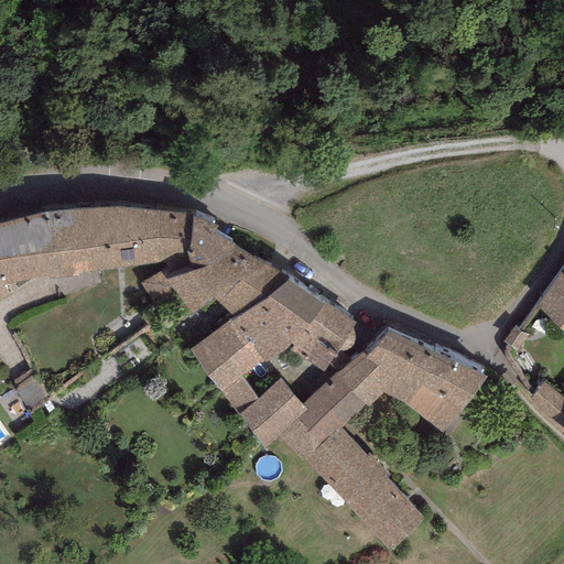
[(118,208),(45,212),(57,278),(164,261),(185,256),(191,217),(118,208)]
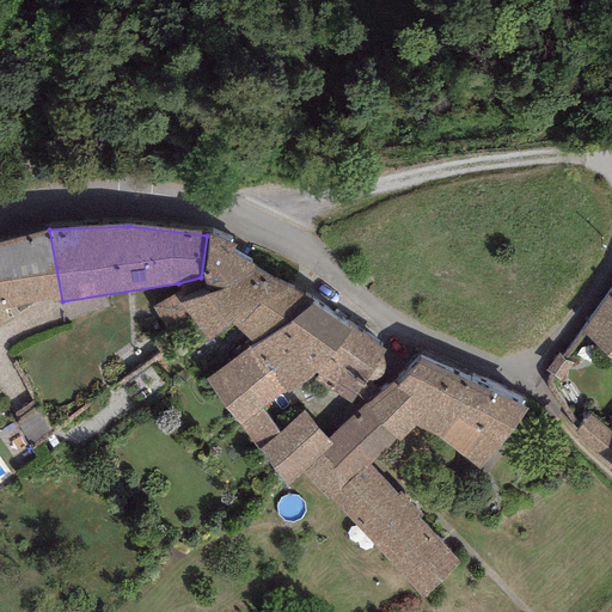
[(62,301),(49,230),(0,242),(0,310),(0,312),(53,300),(53,304),(62,301)]
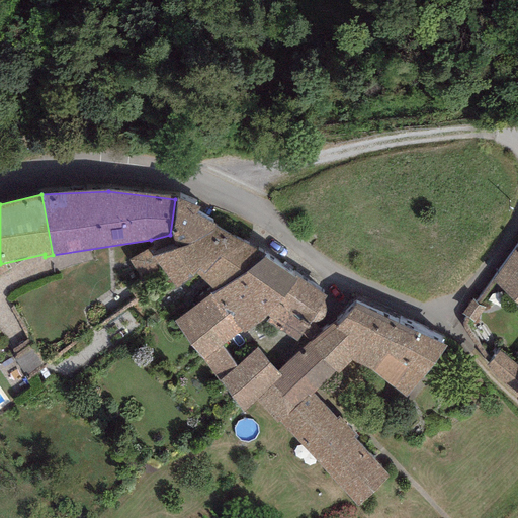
[(198,207),(175,199),(170,235),(176,250),(188,246),(216,228),(217,227),(195,213),(198,207)]
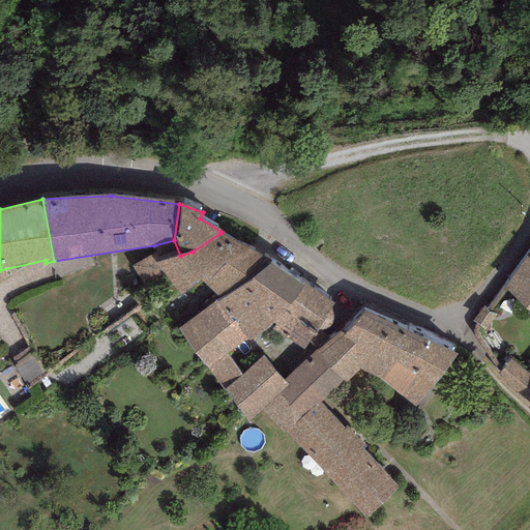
[(217,298),(214,300),(217,302),(271,262),(221,233),(193,252),(180,256),(156,264),(164,274),(179,294),(200,280),(217,298)]
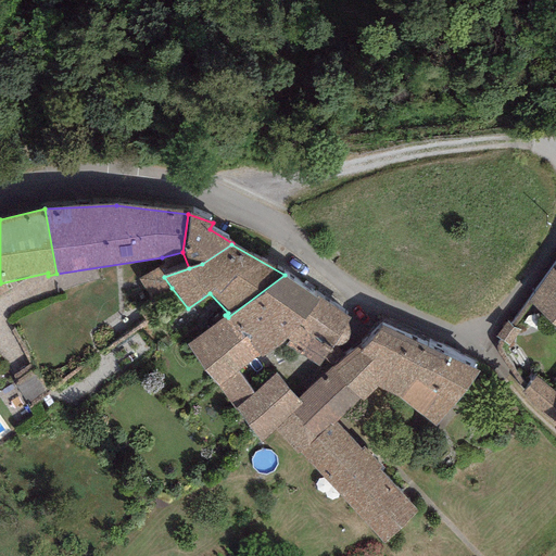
[(555,261),(527,300),(555,329),(555,261)]
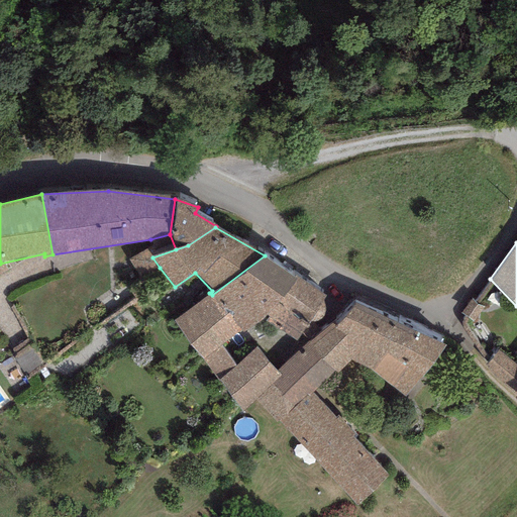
[(152,257),(145,247),(127,261),(141,280),(160,268),(152,257)]
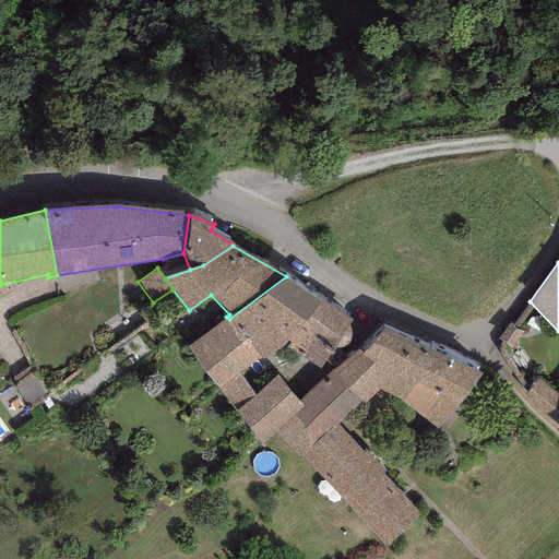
[(187,346),(218,389),(239,373),(260,358),(262,360),(284,345),(320,368),(349,321),(323,300),(320,302),(286,276),(229,319),(226,317),(187,346)]
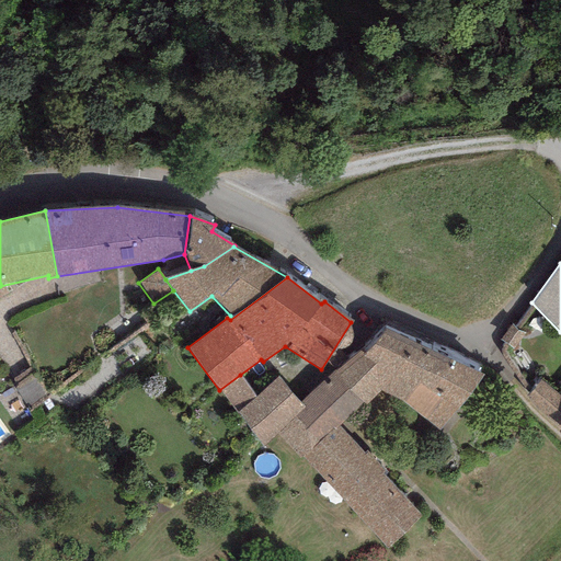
[(437,431),(483,376),(454,362),(450,366),(384,333),(364,355),(359,351),(300,403),(305,409),(277,435),(301,460),(304,458),(339,425),(362,403),(365,405),(380,391),(401,401),(437,431)]
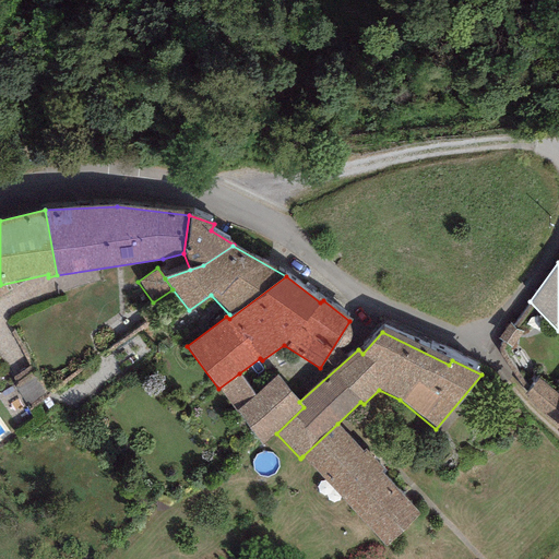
[(299,402),(276,376),(254,395),(239,373),(218,389),(263,445),(276,433),(304,407),(299,402)]
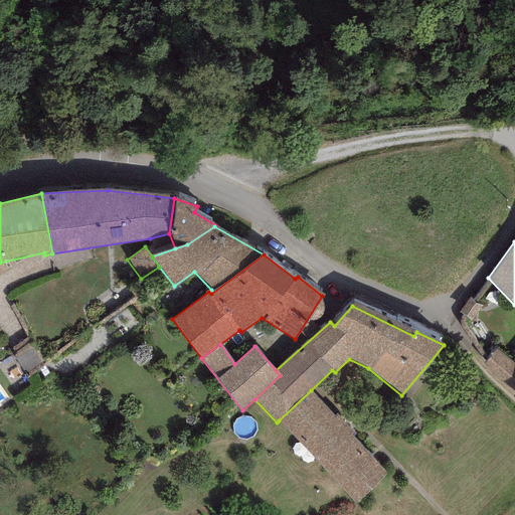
[(514,366),(497,351),(483,364),(492,376),(514,391),(514,366)]
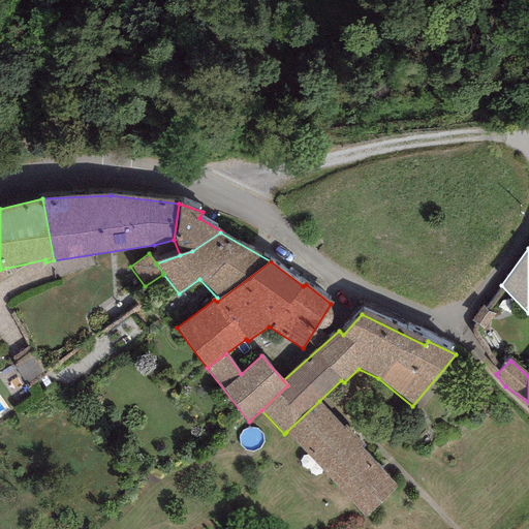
[(319,401),(286,432),(365,518),(397,488),(361,448),(365,445),(345,426),(343,428),(319,401)]
